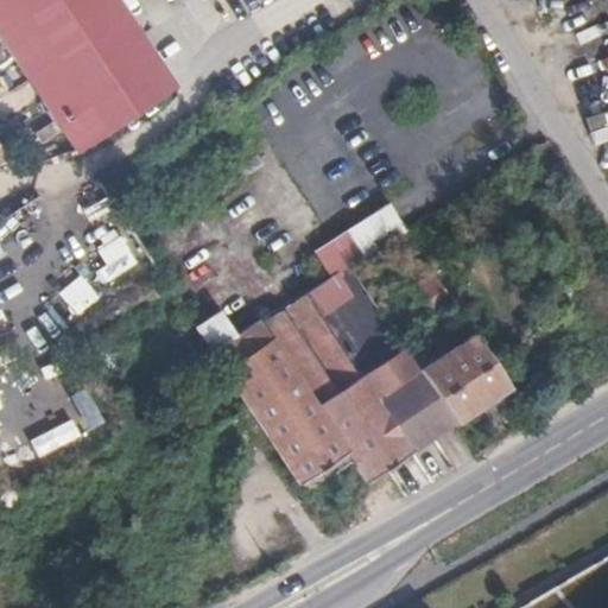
[(0,0),(0,35),(78,152),(176,87),(116,0),(0,0)]
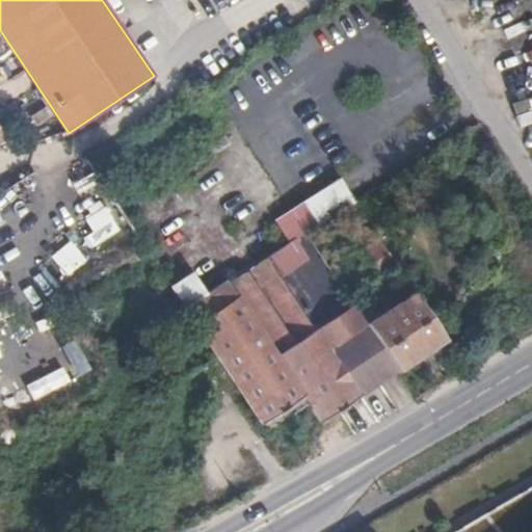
[(195,324),(263,424),(302,397),(320,424),(397,371),(366,324),(306,234),(370,191),(355,167),(275,219),(276,228),(288,245),(225,285),(222,282),(206,293),(178,254),(157,267),(184,308),(186,311),(195,324)]
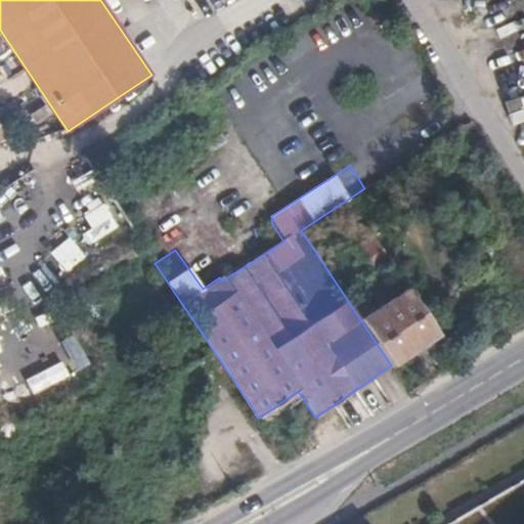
[(341,206),(356,229),(380,213),(363,190),(341,206)]
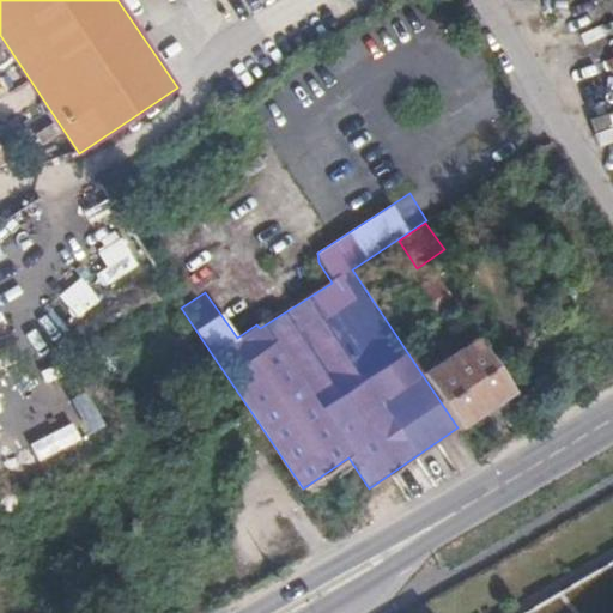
[(18,273),(28,285),(0,307),(0,362),(12,377),(76,328),(28,266),(18,273)]
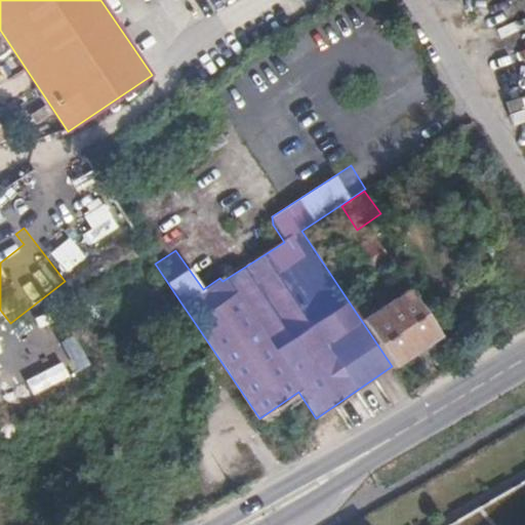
[(341,238),(368,278),(389,265),(370,237),(358,245),(350,233),(341,238)]
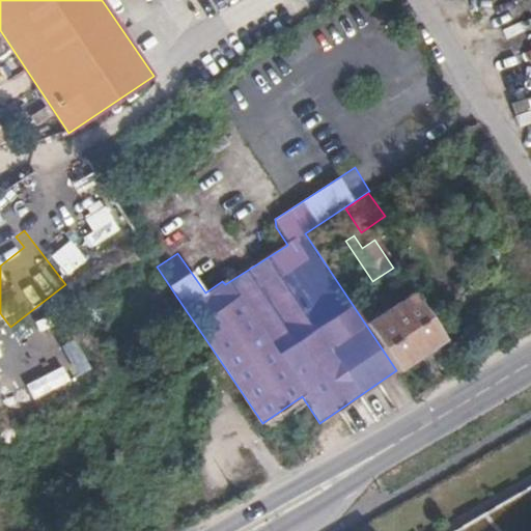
[(365,324),(396,370),(443,338),(412,292),(365,324)]
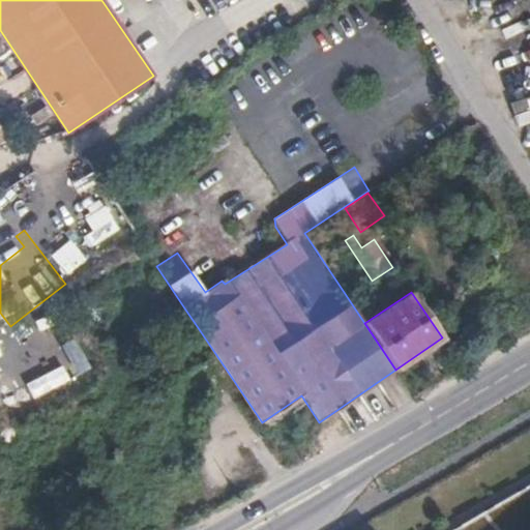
[(187,327),(195,323),(185,310),(179,314),(187,327)]
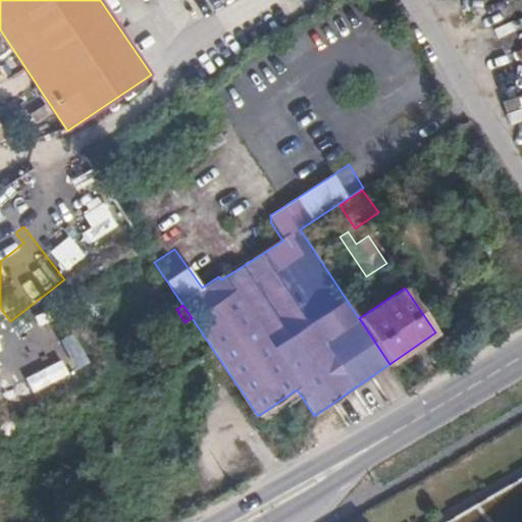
[(521,521),(521,477),(447,521),(521,521)]
